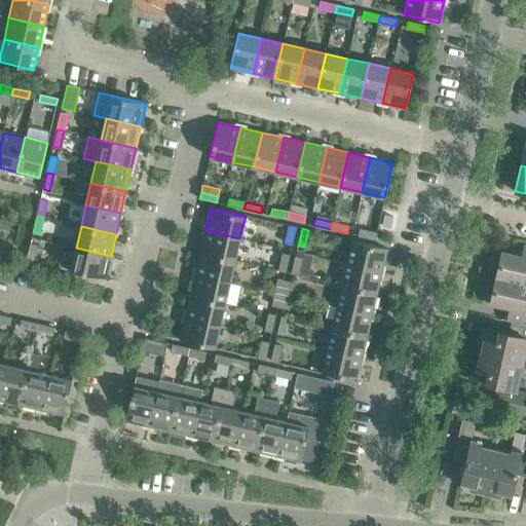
[(359,235),(375,239),(376,232),(360,228),(359,235)]
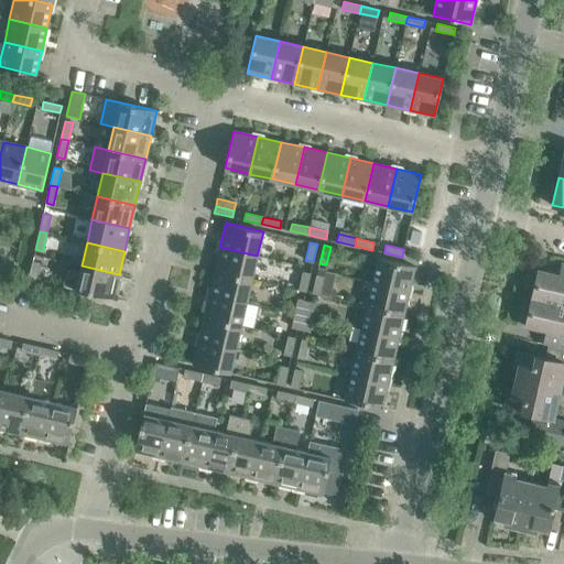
[(252,279),(257,256),(219,247),(215,270),(252,279)]
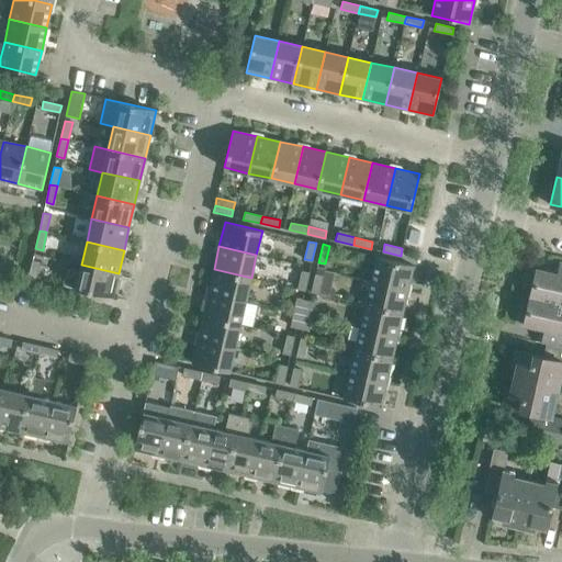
[(377,257),(370,281),(407,290),(414,266),(377,257)]
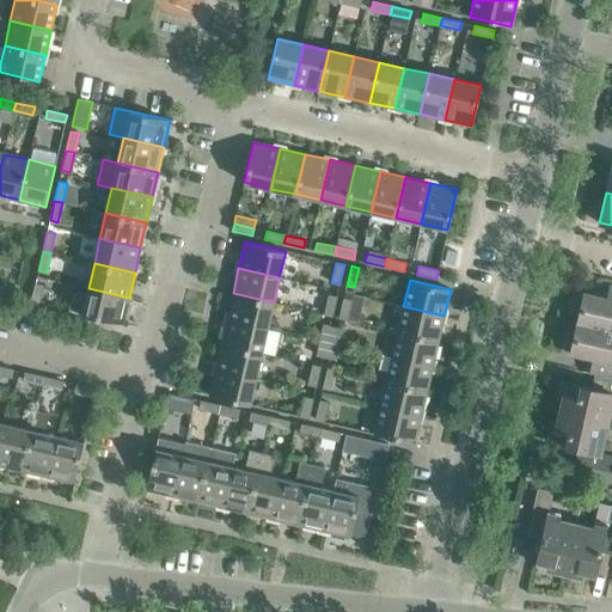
[(606,298),(582,293),(576,323),(611,331),(611,285),(603,282),(601,285),(609,286),(606,298)]
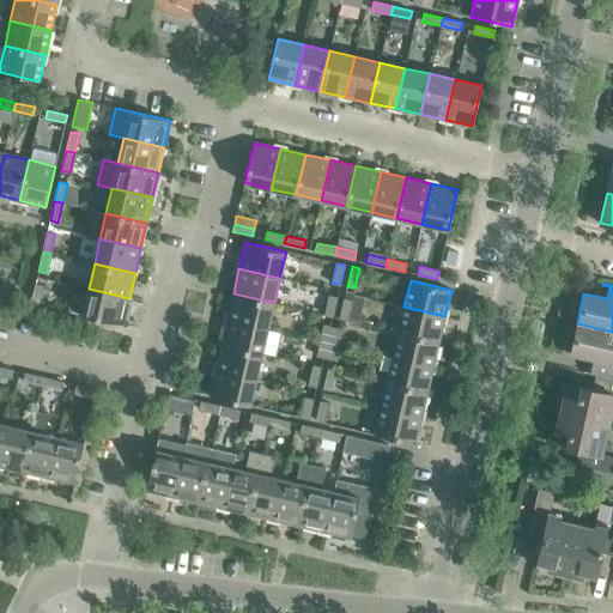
[(35,284),(31,303),(38,305),(43,285),(35,284)]
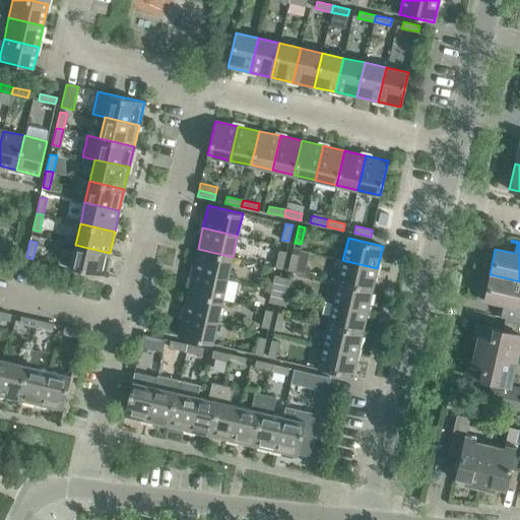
[(104,275),(110,253),(75,245),(72,257),(60,254),(58,264),(104,275)]
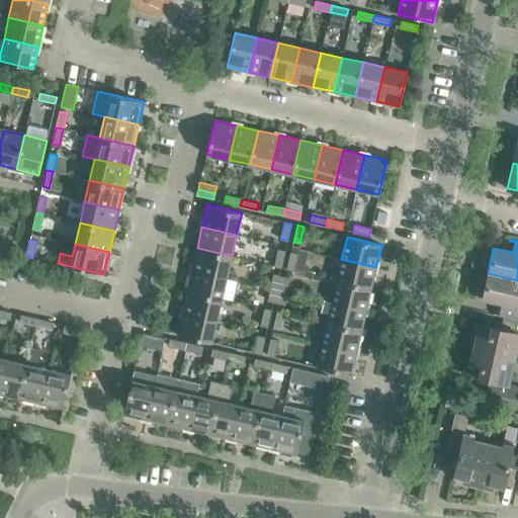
[(192,269),(227,277),(232,256),(197,248),(192,269)]
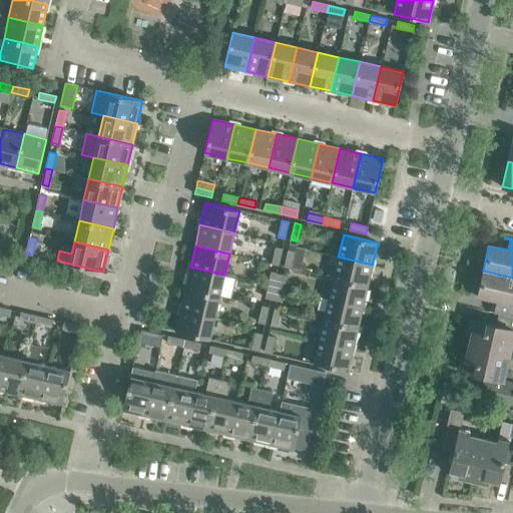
[(279,265),(282,248),(276,246),(272,264),(279,265)]
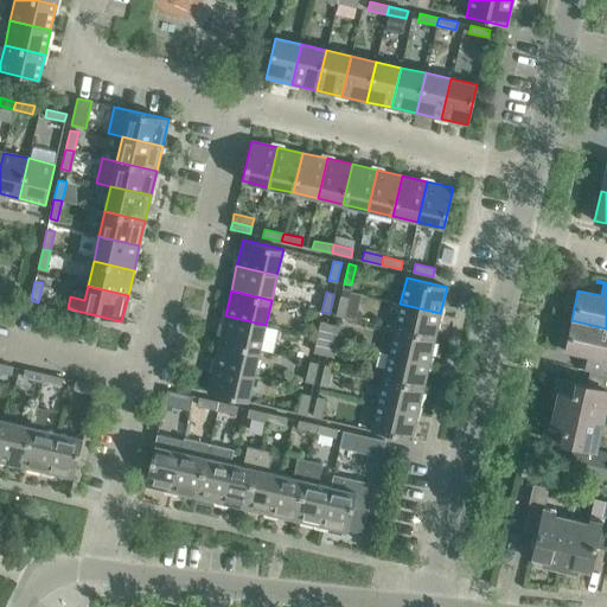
[(344,317),(349,298),(340,295),(337,315),(344,317)]
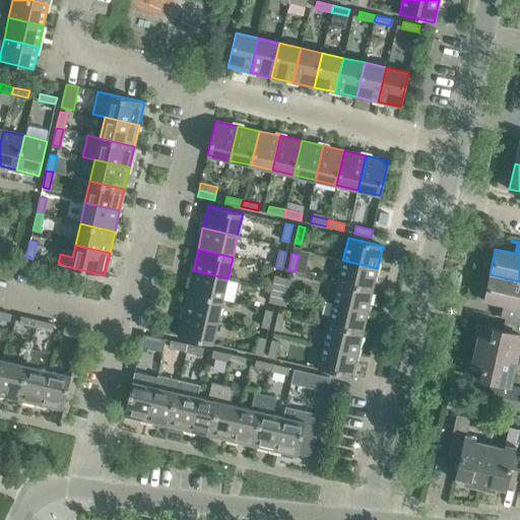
[(373,289),(377,268),(342,260),(338,281),(373,289)]
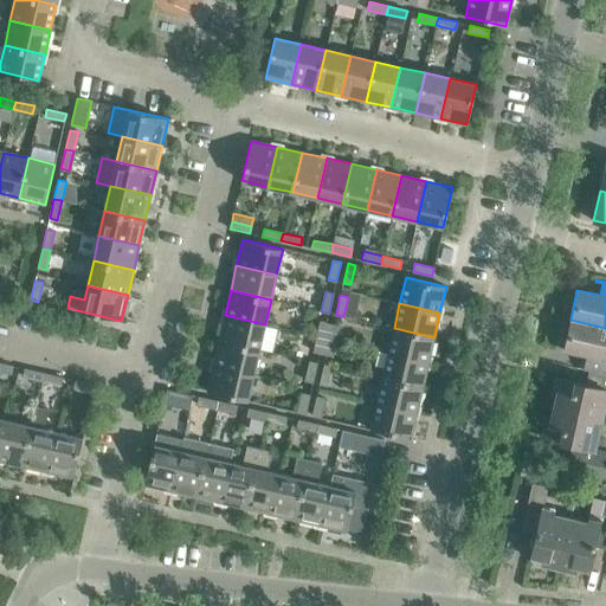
[(259,349),(265,324),(225,315),(219,340),(259,349)]
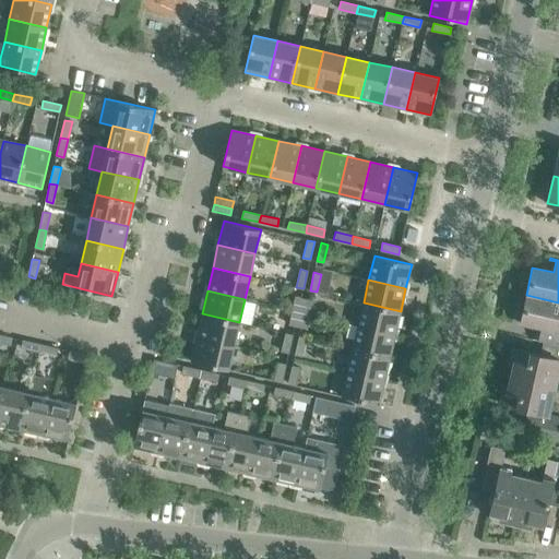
[(558,302),(526,295),(520,323),(540,328),(538,341),(543,342),(558,345),(558,340),(558,302)]
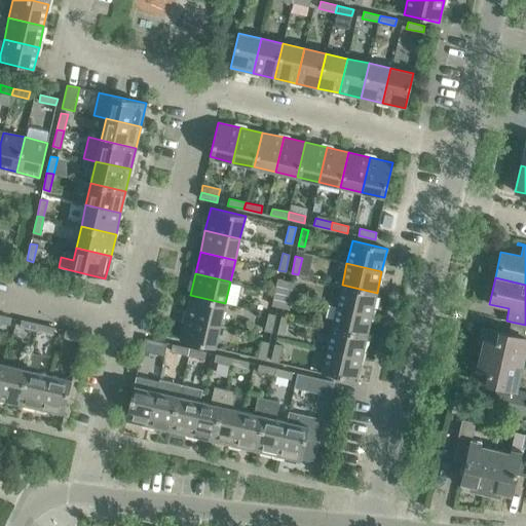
[(275,292),(284,294),(287,280),(277,279),(275,292)]
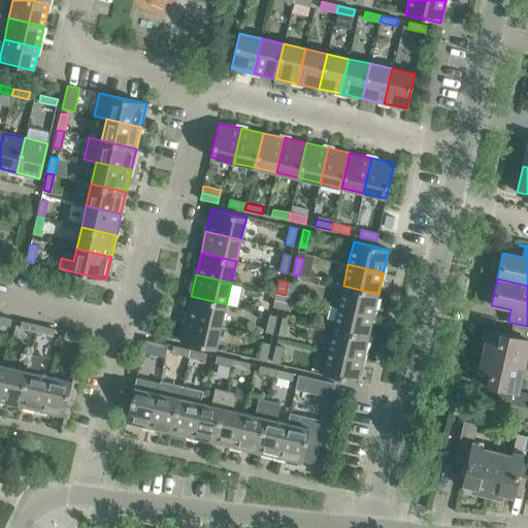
[(288,282),(285,295),(293,297),(296,284),(288,282)]
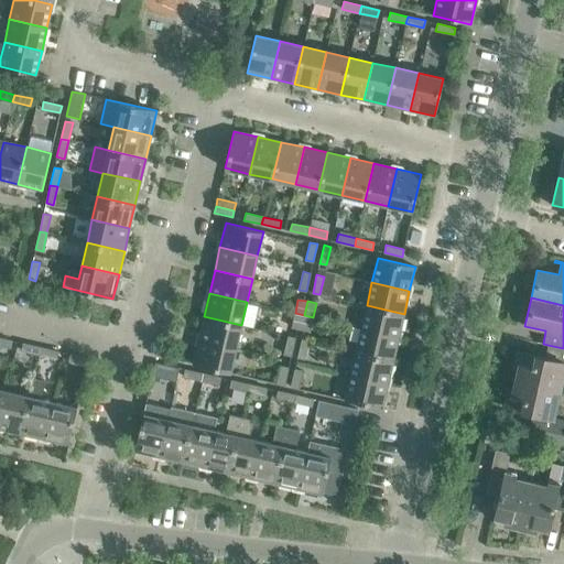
[(399,337),(404,314),(367,305),(361,328),(399,337)]
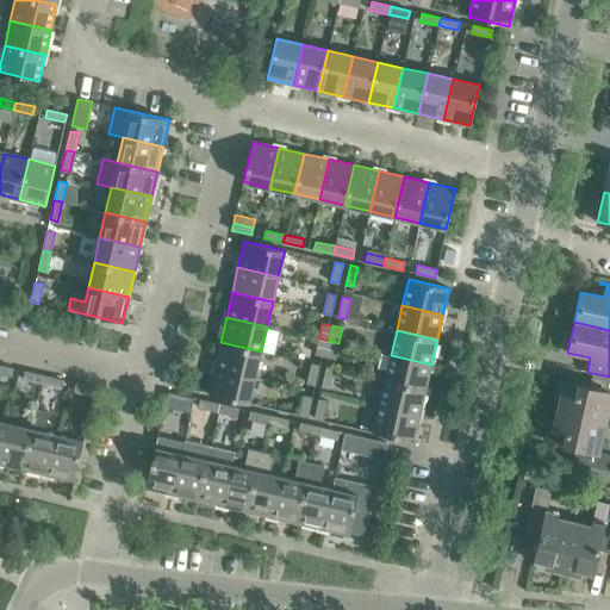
[(316,354),(325,356),(329,341),(319,338),(316,354)]
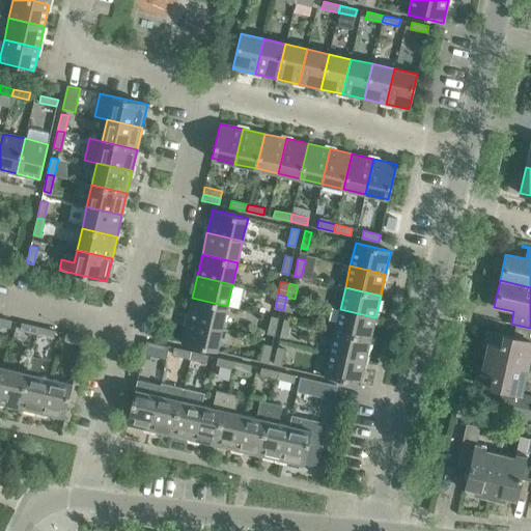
[(283,310),(291,312),(295,299),(286,297),(283,310)]
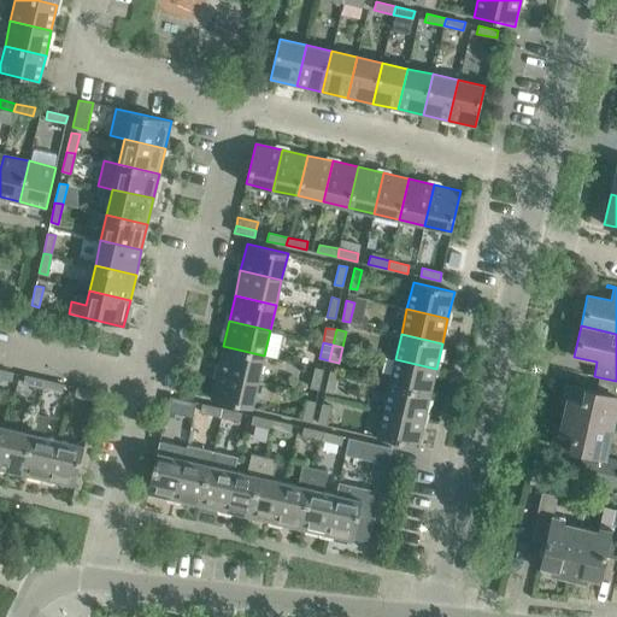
[(223,346),(217,371),(258,381),(264,356),(223,346)]
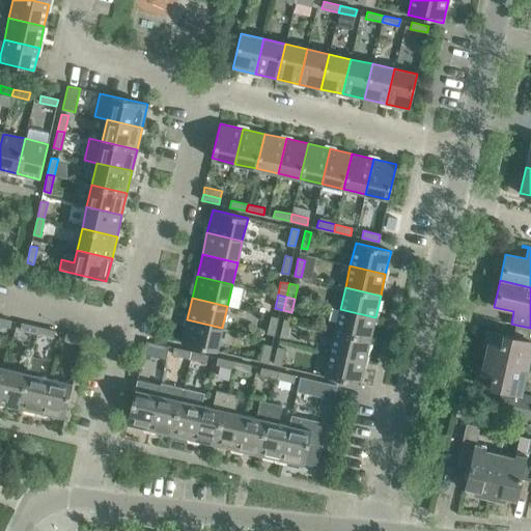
[(370,339),(375,317),(340,309),(335,331),(370,339)]
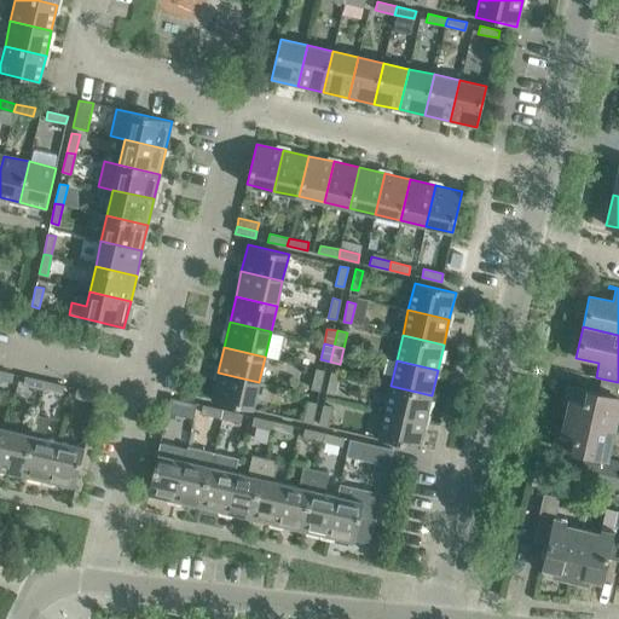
[(316,369),(311,388),(319,391),(324,370),(316,369)]
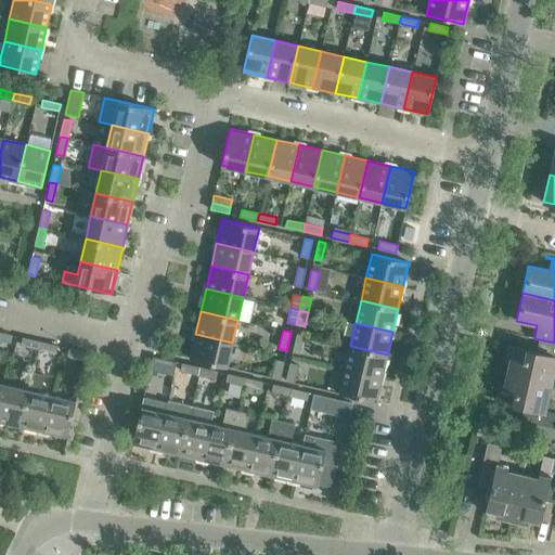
[(12,335),(0,332),(0,339),(10,343),(12,335)]
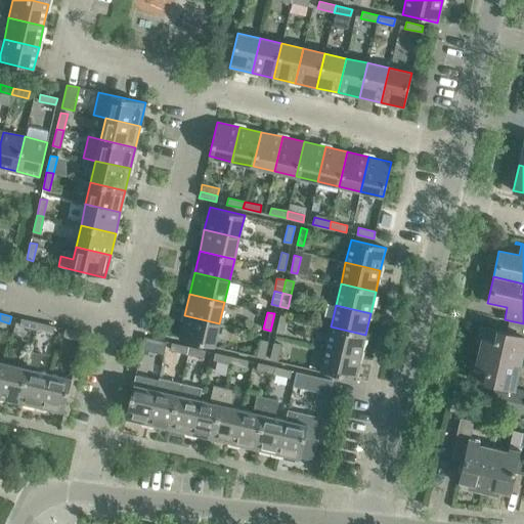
[(214,346),(219,323),(184,315),(179,339),(214,346)]
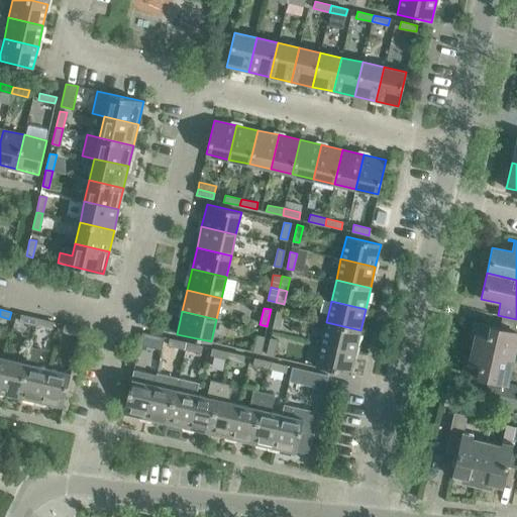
[(277,311),(273,327),(280,329),(283,312),(277,311)]
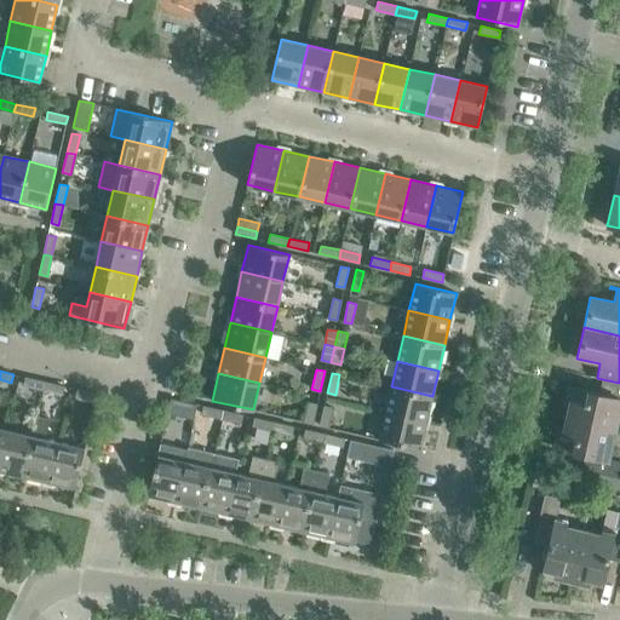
[(23,385),(42,390),(45,382),(26,377),(23,385)]
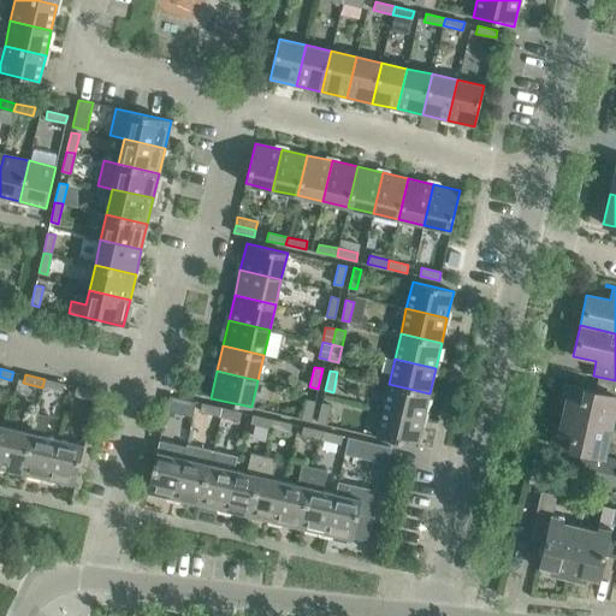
[(567,403),(563,415),(603,425),(610,426),(615,401),(615,380),(598,377),(596,391),(566,384),(562,403),(567,403)]
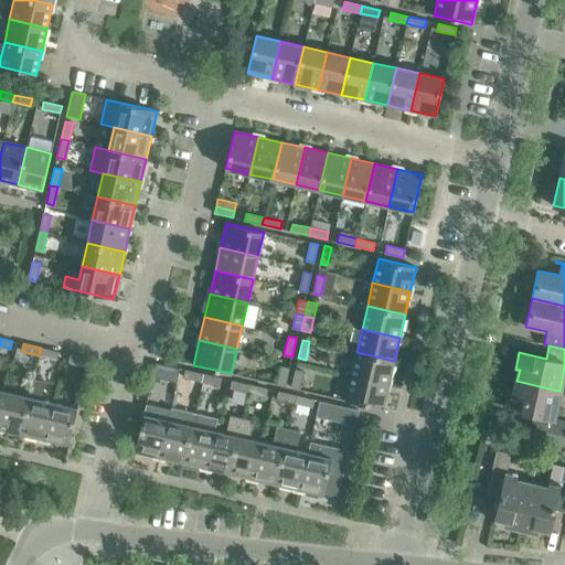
[(41,348),(39,355),(56,359),(59,352),(41,348)]
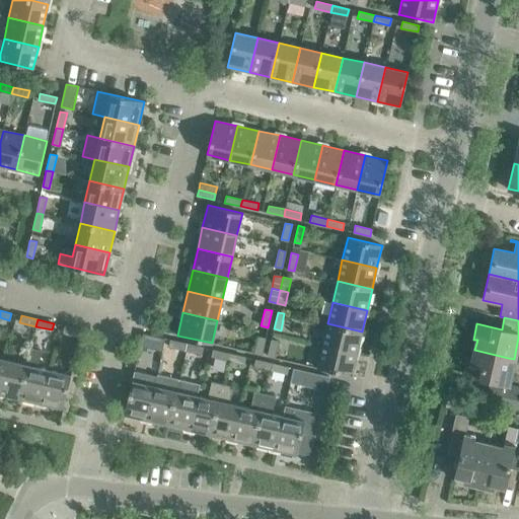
[(327,323),(322,345),(357,353),(362,331),(327,323)]
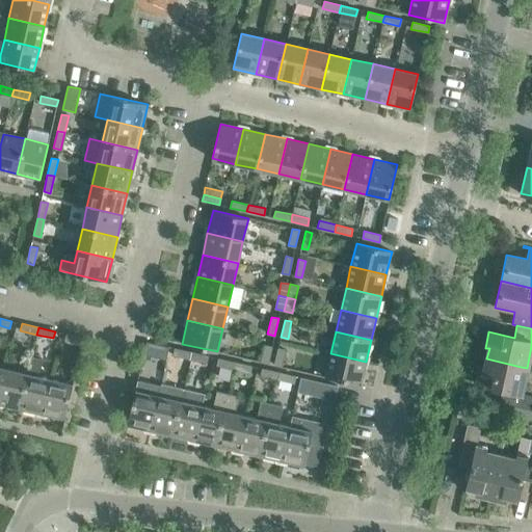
[(64,341),(81,345),(83,338),(67,334),(64,341)]
